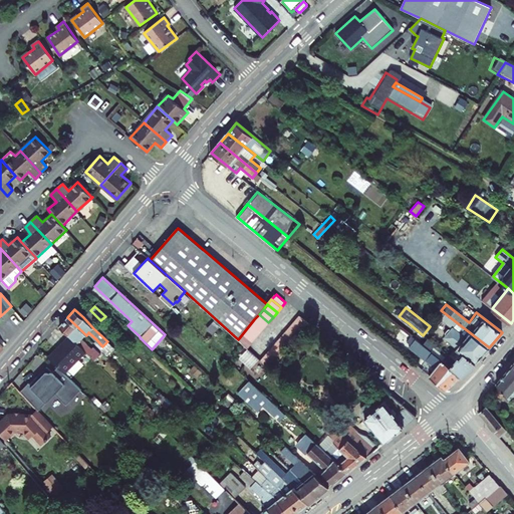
[(93,328),(100,320),(90,310),(83,317),(93,328)]
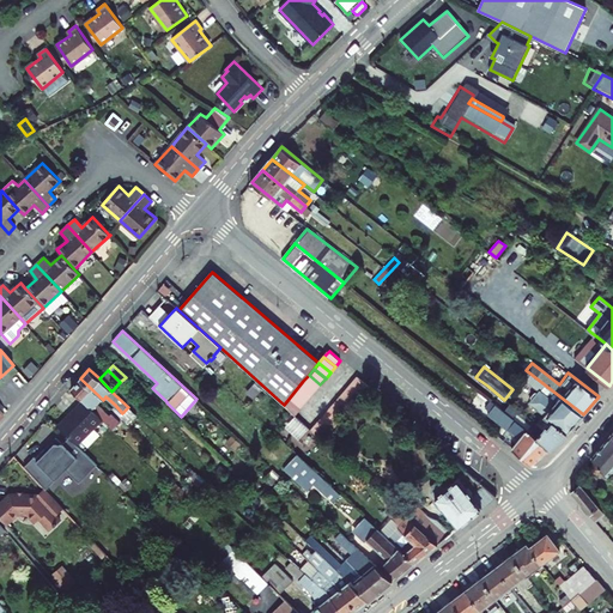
[(583,414),(526,370),(521,377),(539,390),(529,404),(545,416),(536,425),(545,431),(547,429),(560,439),(568,432),(583,414)]
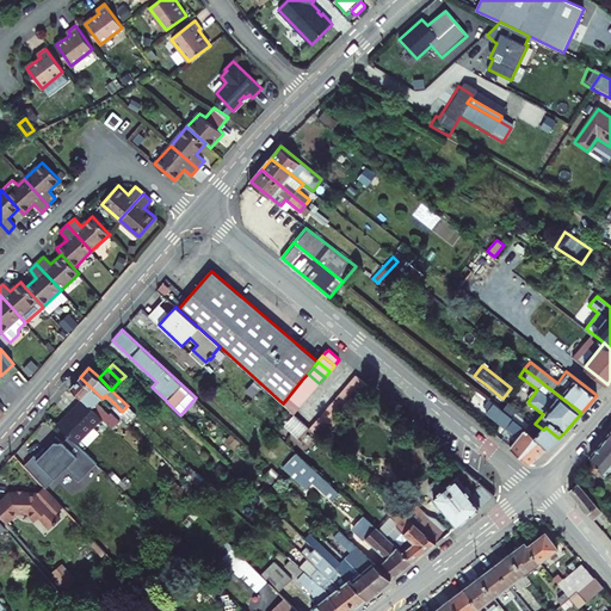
[(308,374),(302,380),(314,389),(319,383),(308,374)]
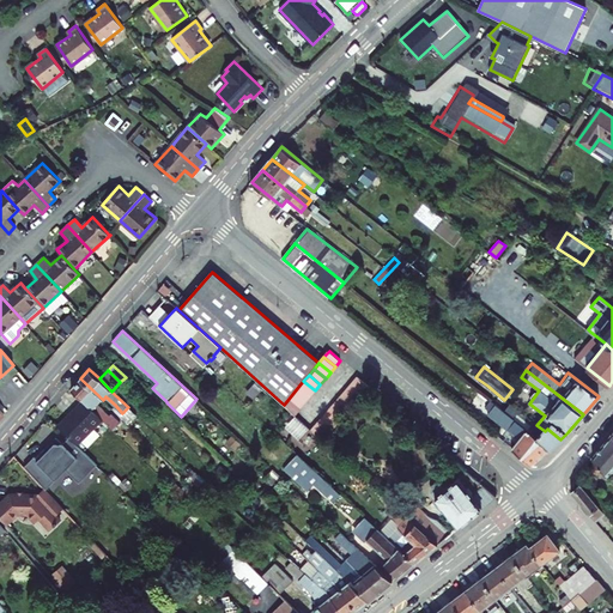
[(371,387),(357,376),(352,382),(365,393),(371,387)]
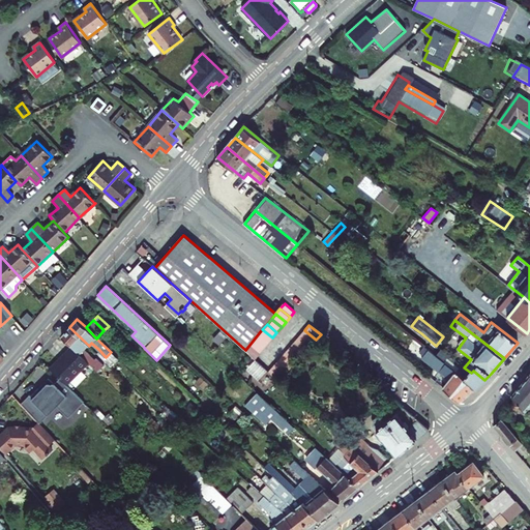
[(89,346),(69,327),(61,336),(72,346),(89,362),(97,372),(104,366),(95,358),(94,359),(85,350),(89,346)]
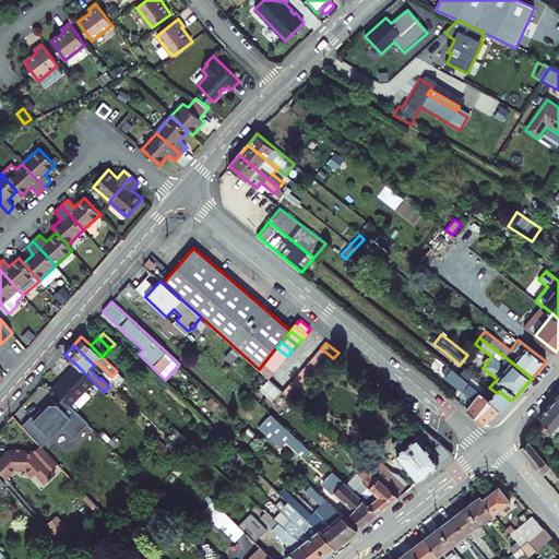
[(287,356),(276,347),(272,353),(283,361),(287,356)]
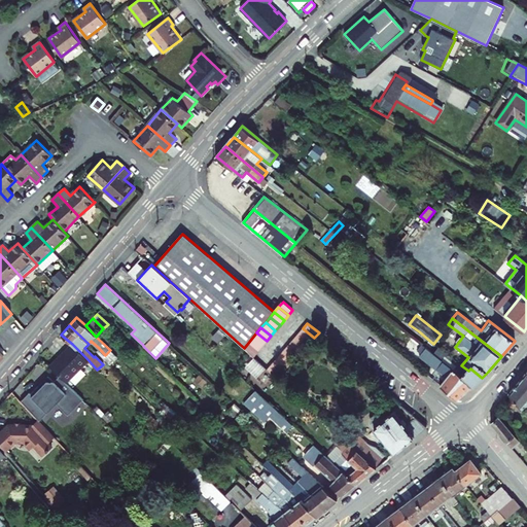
[(303,328),(299,334),(310,343),(314,338),(303,328)]
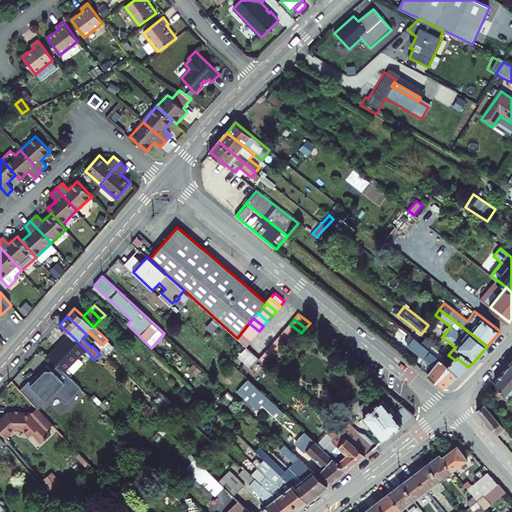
[(249,323),(245,328),(255,336),(259,331),(249,323)]
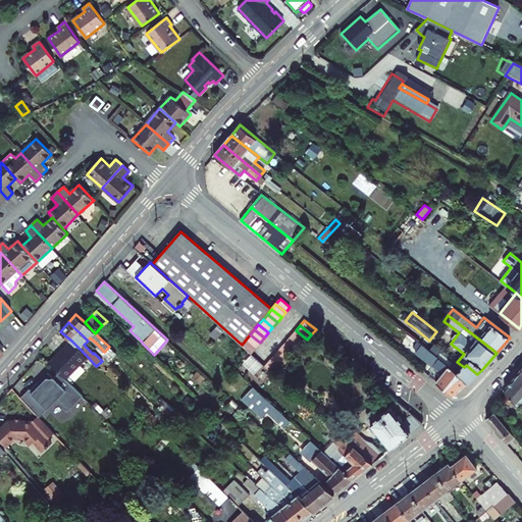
[(307,340),(296,330),(291,335),(302,346),(307,340)]
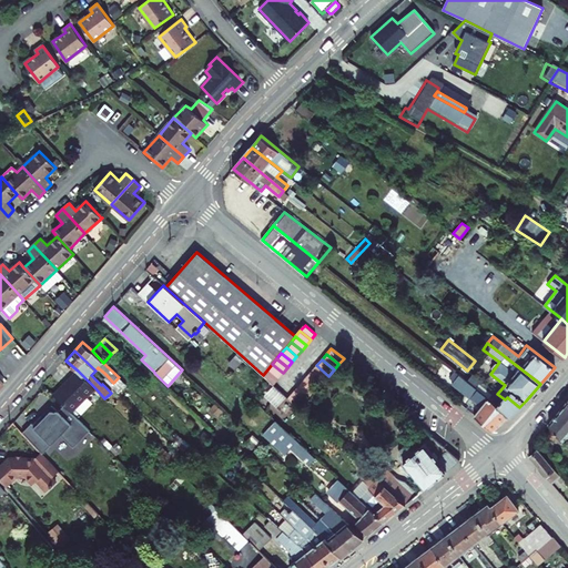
[(272,364),(267,369),(279,378),(283,373),(272,364)]
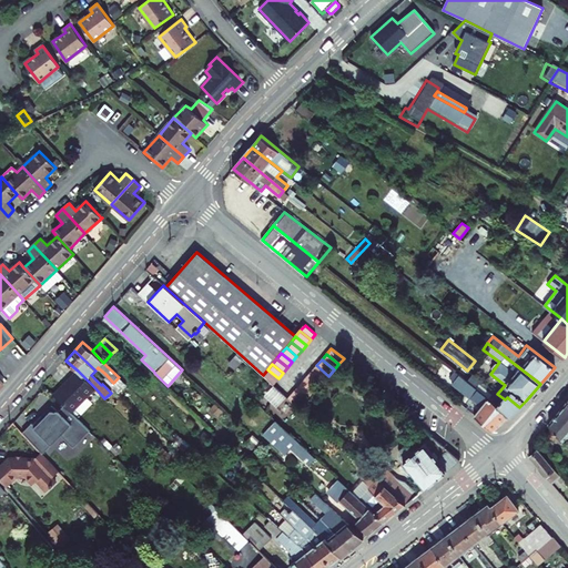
[(328,376),(316,365),(312,371),(324,382),(328,376)]
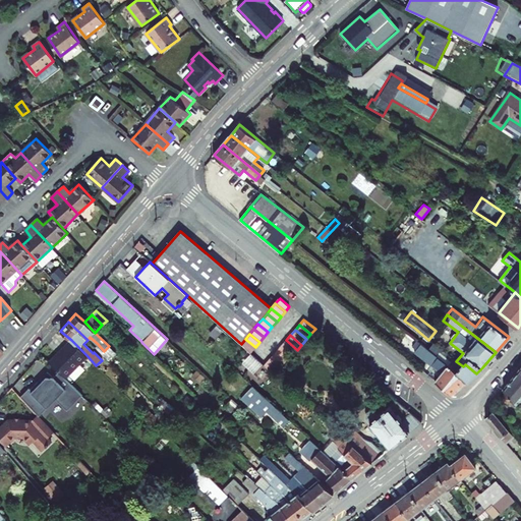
[(241,344),(250,353),(255,347),(245,339),(241,344)]
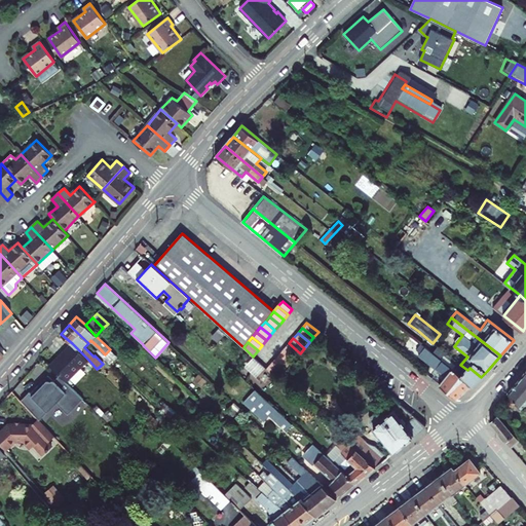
[(60,375),(66,381),(88,360),(72,343),(49,366),(60,375)]
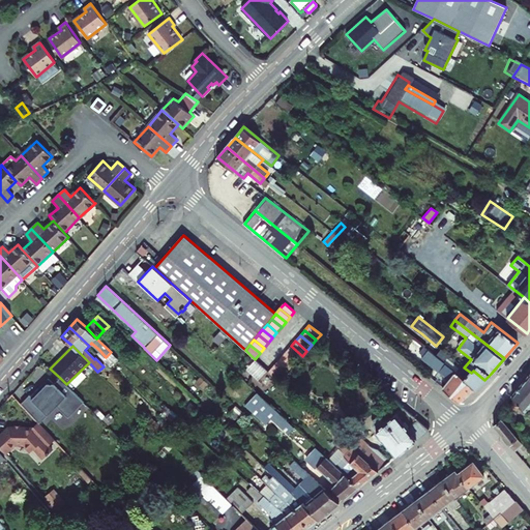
[(291,346),(286,352),(297,361),(302,356),(291,346)]
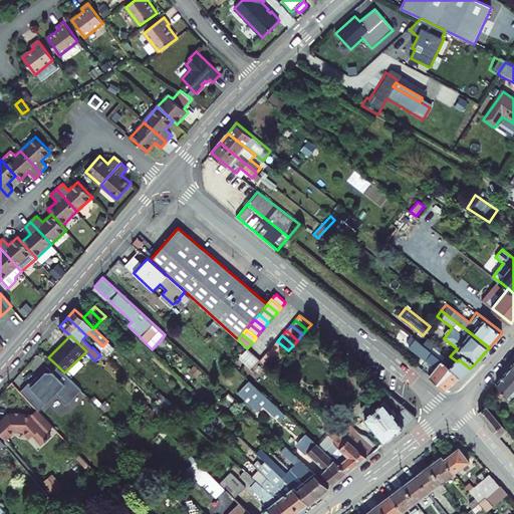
[(94,342),(100,348),(102,346),(96,339),(94,342)]
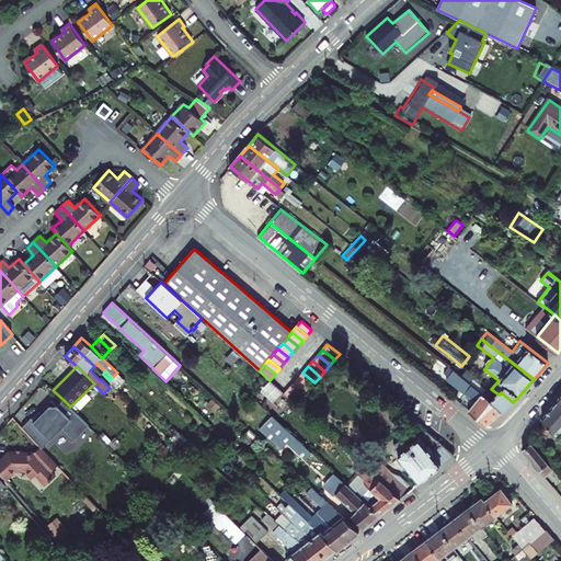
[(454,370),(446,379),(466,395),(476,403),(470,409),(469,411),(487,426),(503,411),(493,402),(454,370)]
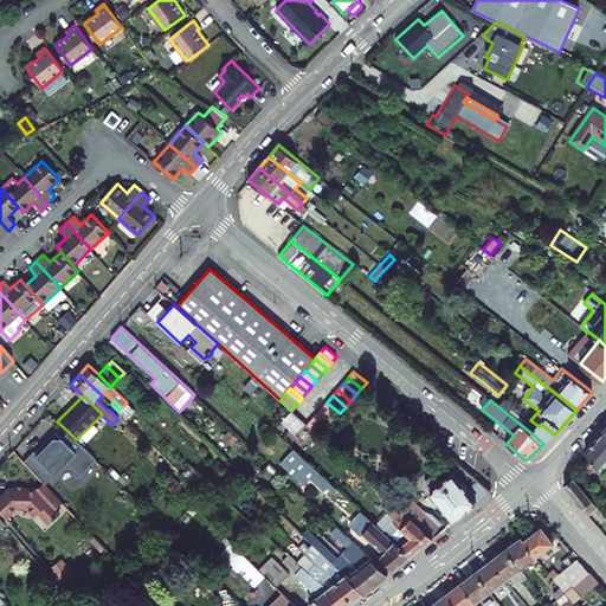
[(127,419),(135,411),(127,403),(121,408),(118,411),(127,419)]
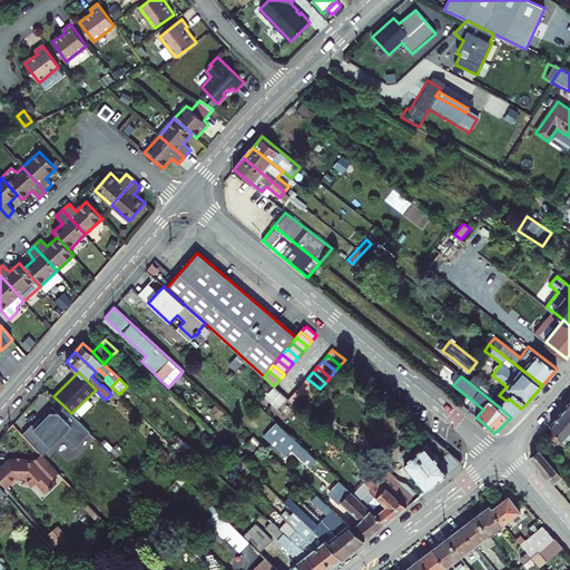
[(320,389),(307,379),(303,383),(315,394),(320,389)]
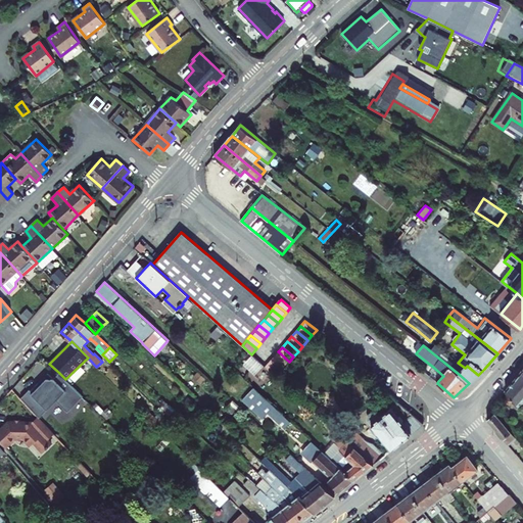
[(278,351),(274,357),(285,367),(289,362),(278,351)]
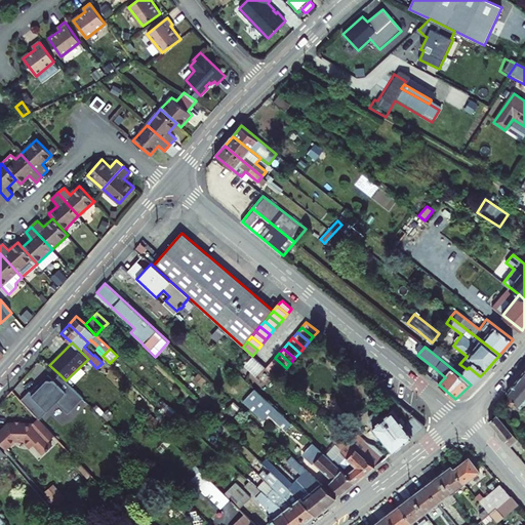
[(275,358),(270,364),(281,373),(286,368),(275,358)]
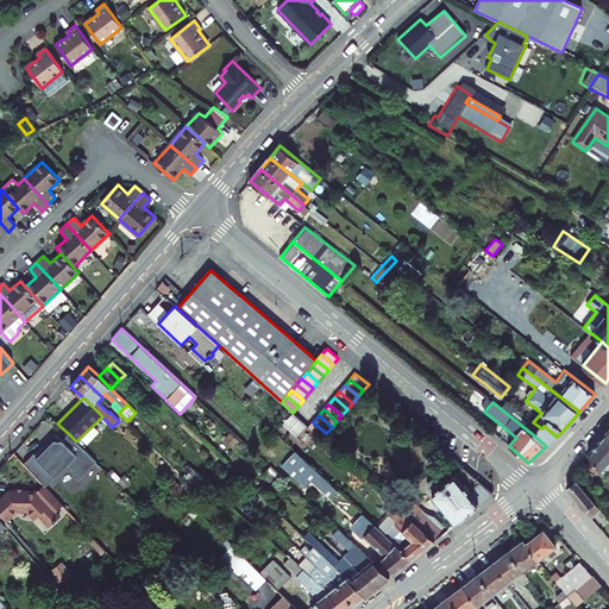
[(308,427),(321,439),(326,433),(313,422),(308,427)]
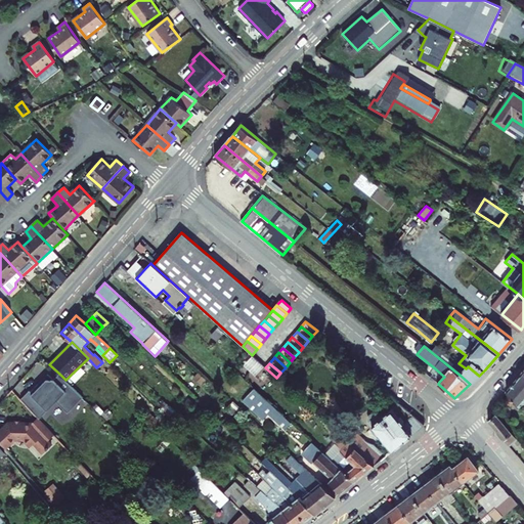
[(468,366),(466,368),(461,376),(470,384),(479,376),(468,366)]
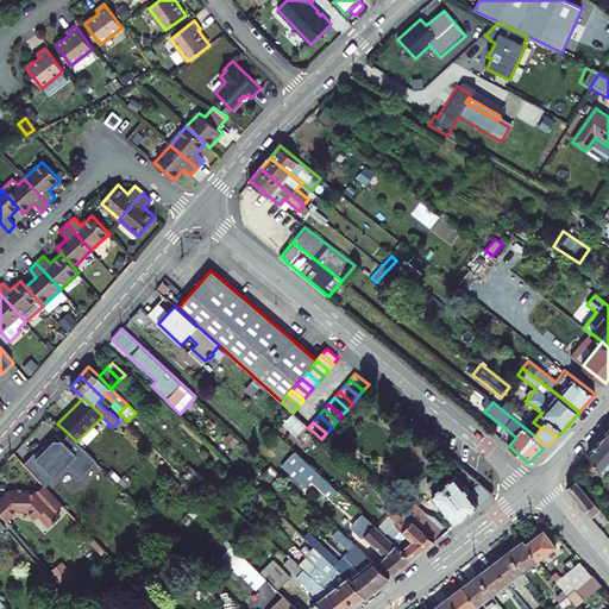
[(608,431),(589,454),(594,459),(586,465),(594,472),(600,468),(603,471),(608,465),(608,431)]
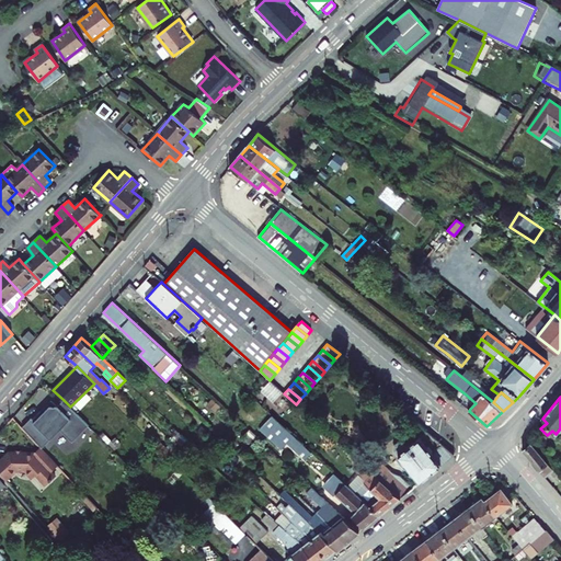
[(70,407),(64,400),(57,405),(52,400),(33,419),(32,418),(22,426),(41,447),(42,448),(59,430),(72,442),(89,425),(70,407)]
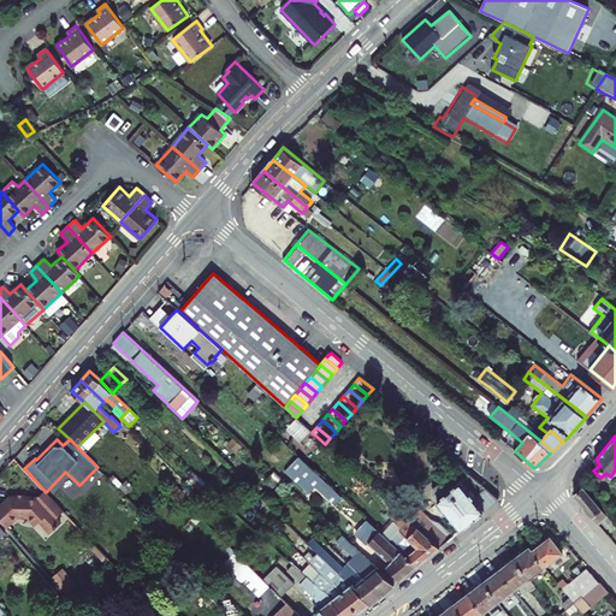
[(298,456),(285,471),(309,493),(315,487),(335,504),(342,497),(298,456)]
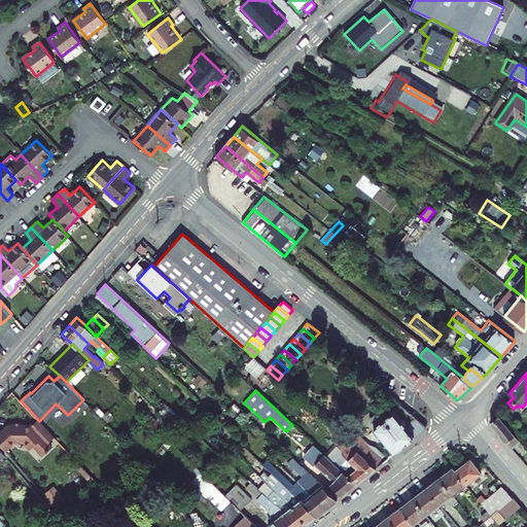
[(190,400),(185,406),(192,413),(198,408),(190,400)]
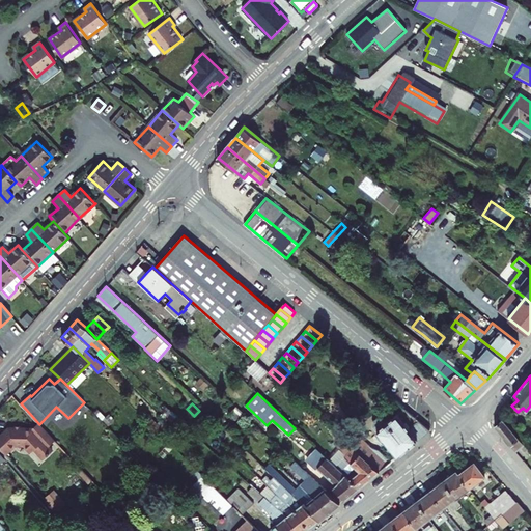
[(235,407),(229,414),(235,420),(243,413),(235,407)]
